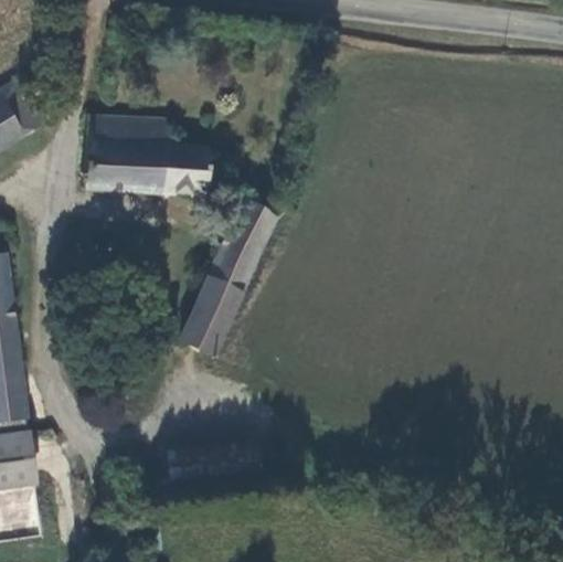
[(0,151),(44,124),(16,76),(0,85),(0,151)]
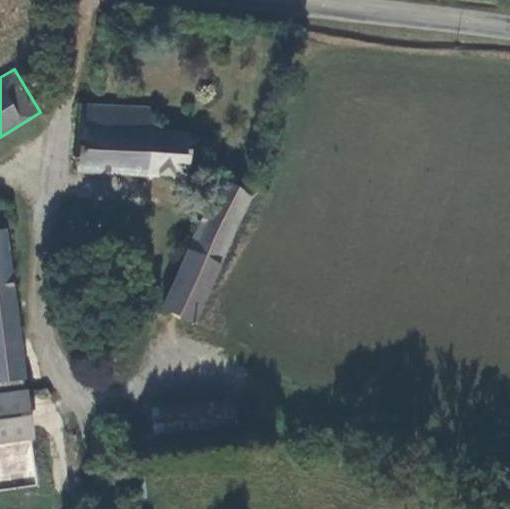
[(76,172),(190,178),(193,129),(151,127),(153,105),(80,101),(76,172)]
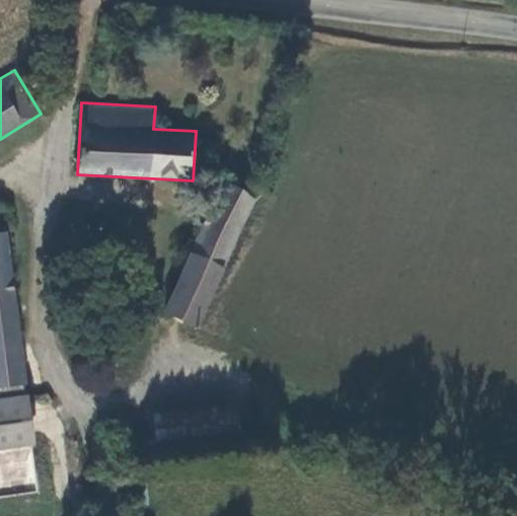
[(201,307),(208,310),(226,268),(259,197),(224,180),(163,311),(197,327),(201,307)]
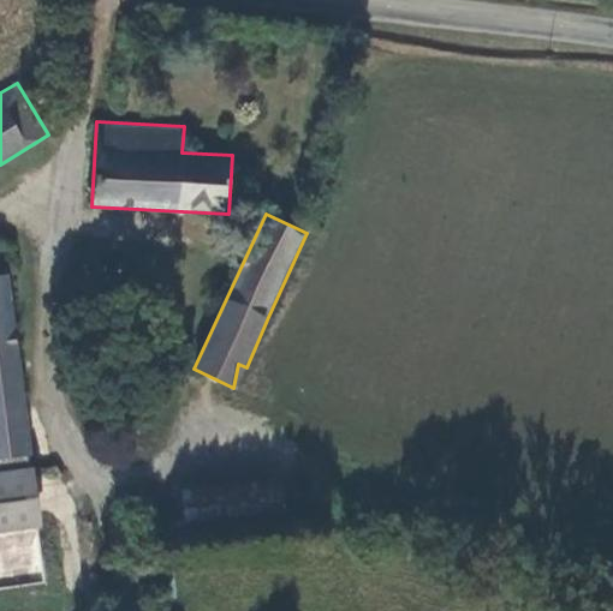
[(0,275),(0,532),(42,526),(10,275),(0,275)]
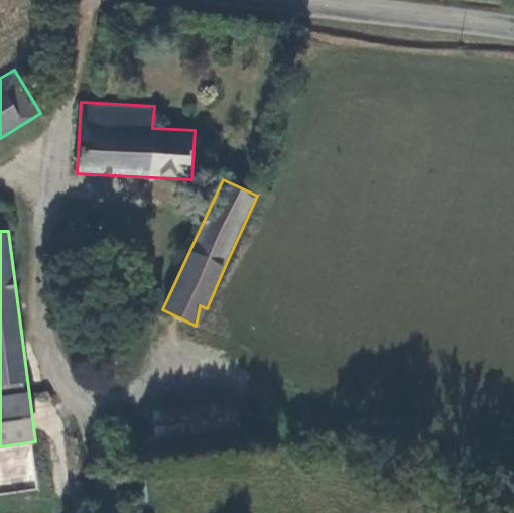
[(239,402),(153,410),(153,412),(138,413),(140,445),(155,444),(156,449),(242,440),(239,402)]
